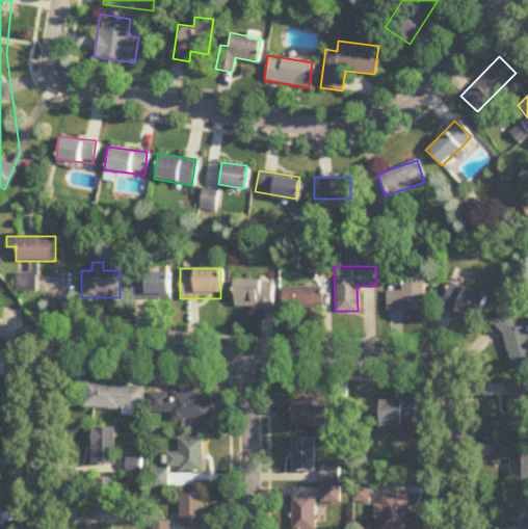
[(131,298),(168,298),(168,271),(131,271),(131,298)]
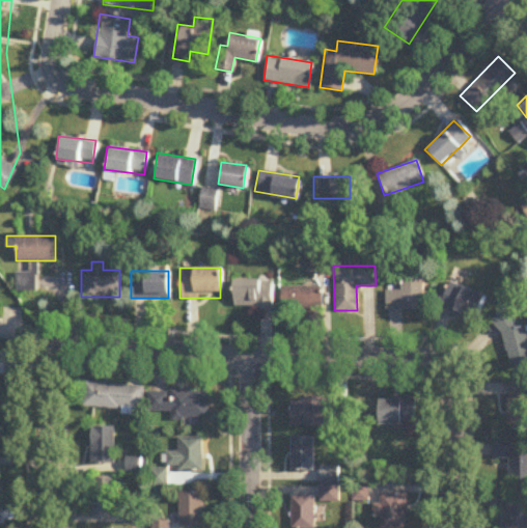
[(399,288),(384,288),(384,310),(422,310),(422,273),(399,273),(399,288)]
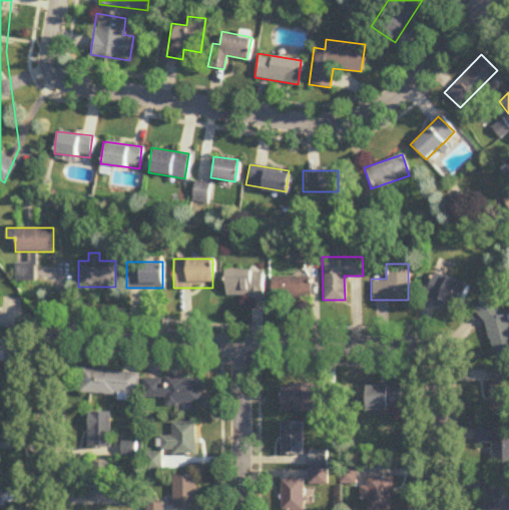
[(422,294),(457,309),(468,285),(432,270),(422,294)]
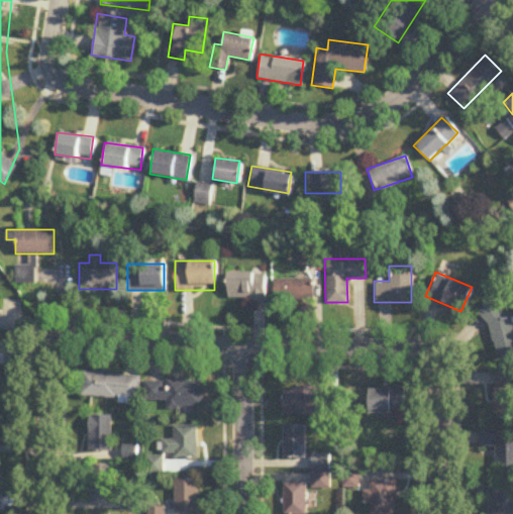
[(226,300),(264,300),(264,273),(226,273),(226,300)]
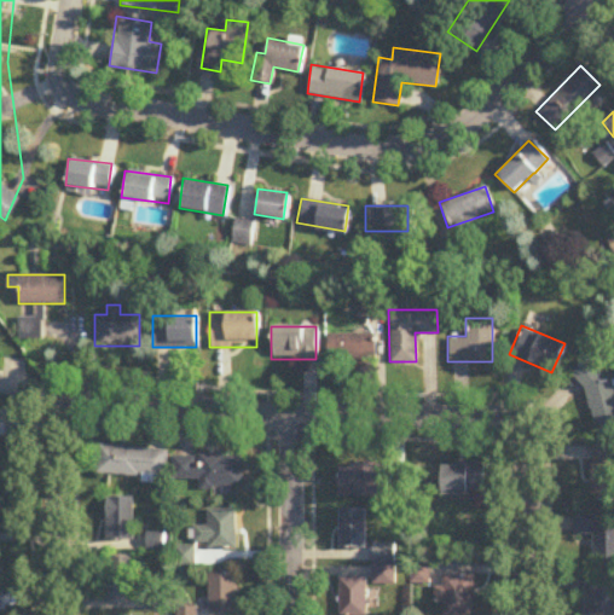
[(372,360),(372,332),(326,332),(326,360),(372,360)]
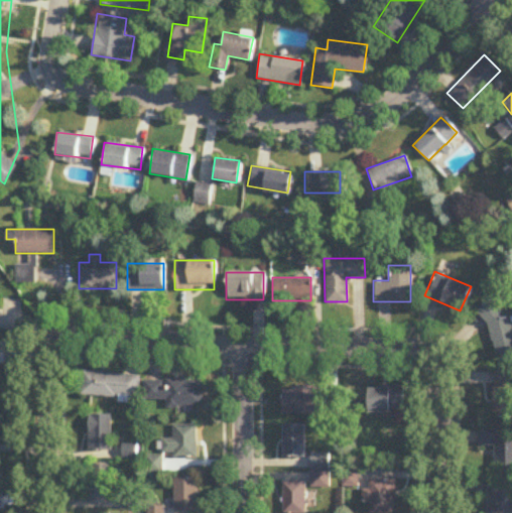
[(511,353),(511,333),(502,298),(481,303),(496,358),(511,353)]
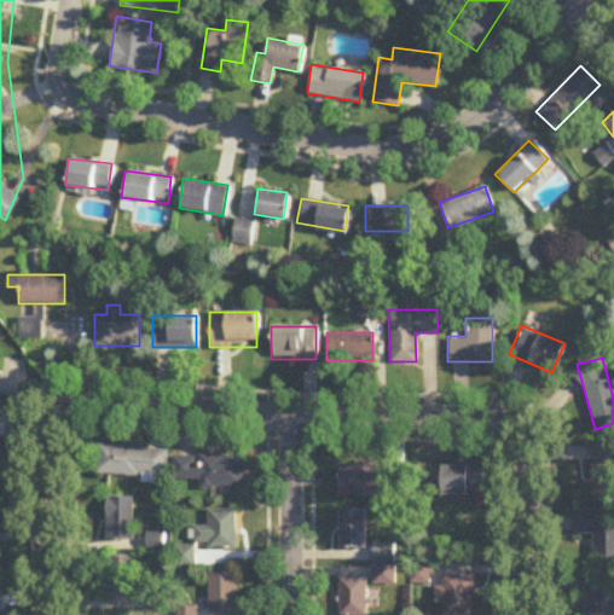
[(96,474),(163,479),(166,448),(97,444),(96,474)]
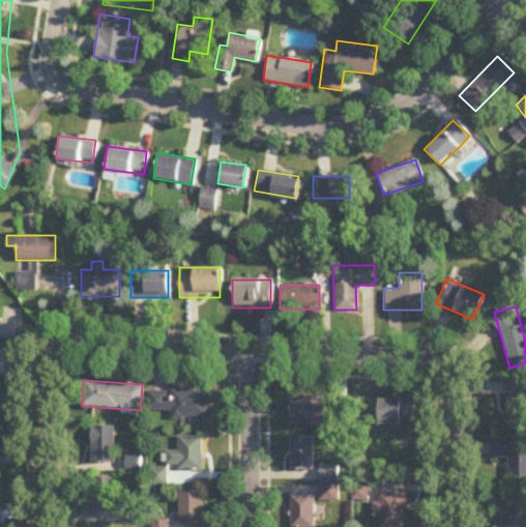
[(525,380),(504,381),(503,428),(525,428),(525,380)]
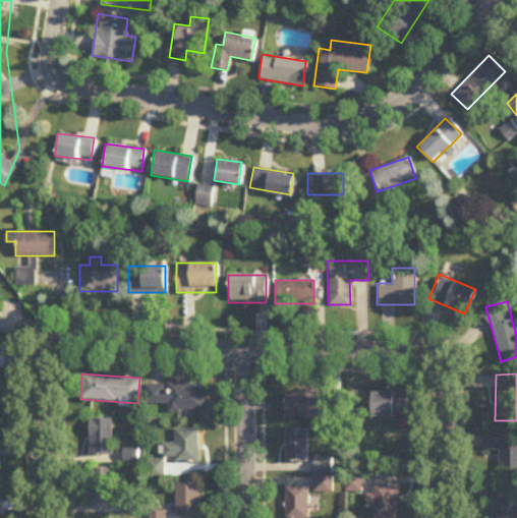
[(166,403),(166,409),(202,409),(202,383),(144,383),(144,403),(166,403)]
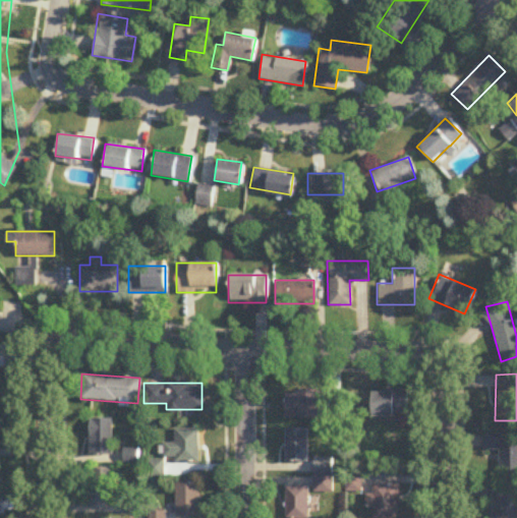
[(317,389),(282,389),(282,418),(317,418),(317,389)]
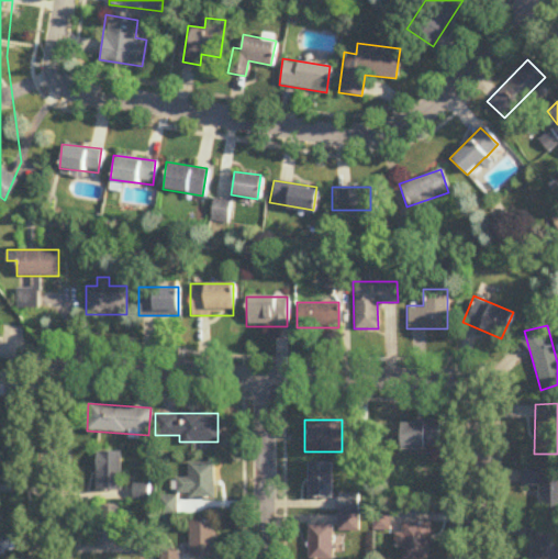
[(437,420),(399,420),(399,448),(437,448),(437,420)]
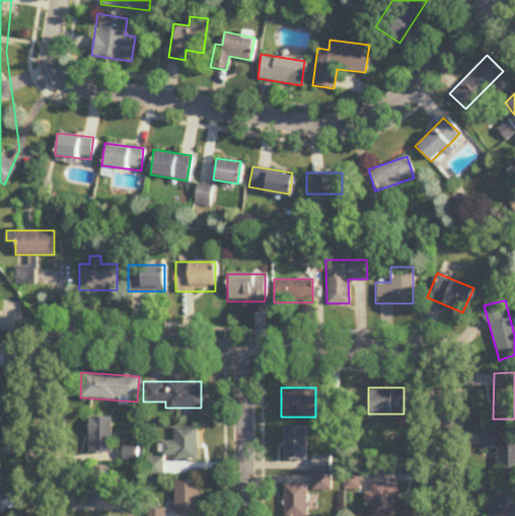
[(112,452),(112,416),(87,416),(87,452),(112,452)]
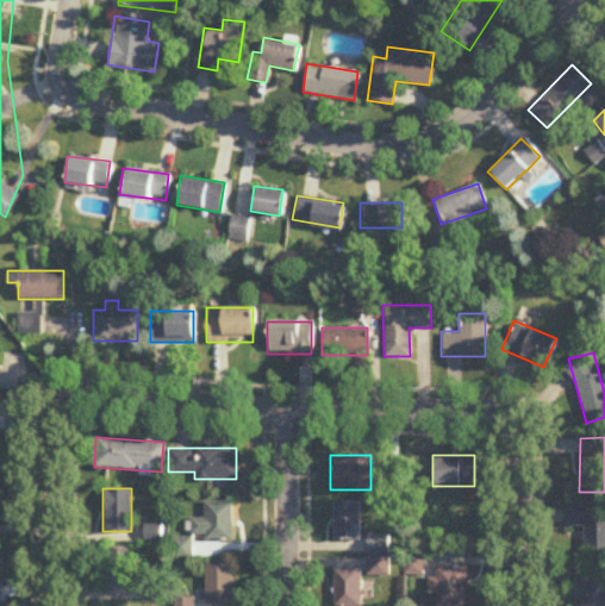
[(230,539),(230,500),(203,500),(203,517),(189,517),(189,539),(230,539)]
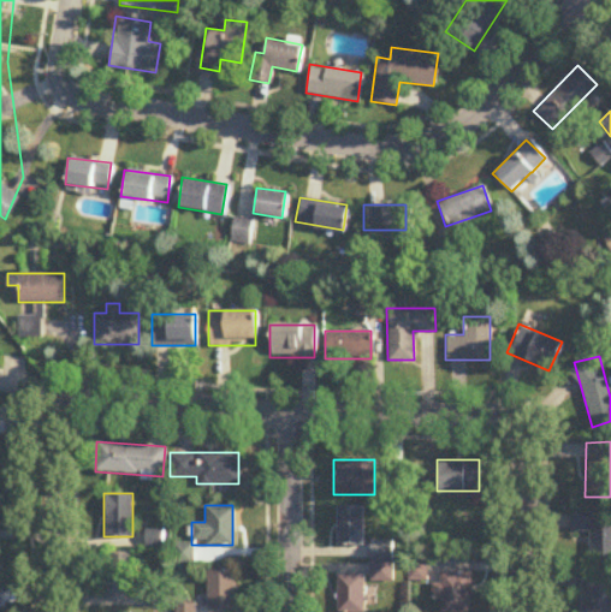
[(334,505),(334,546),(361,546),(361,505),(334,505)]
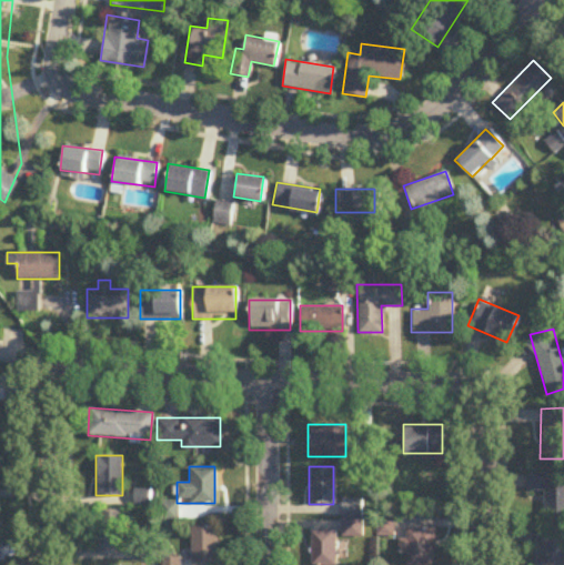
[(563,478),(556,480),(556,472),(525,471),(525,490),(543,490),(543,514),(563,513),(563,478)]
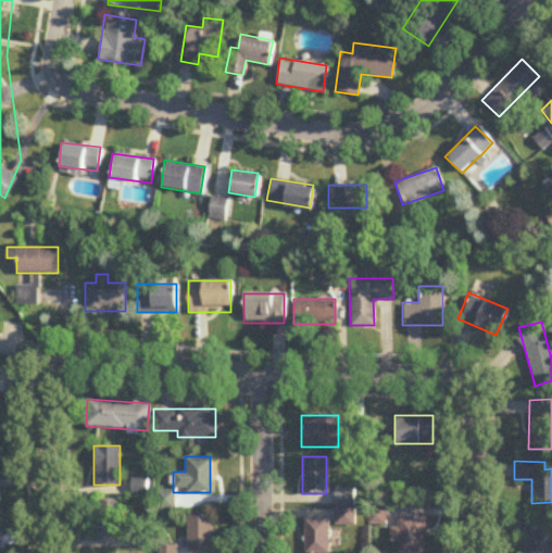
[(333,505),(352,505),(352,488),(333,488),(333,505)]
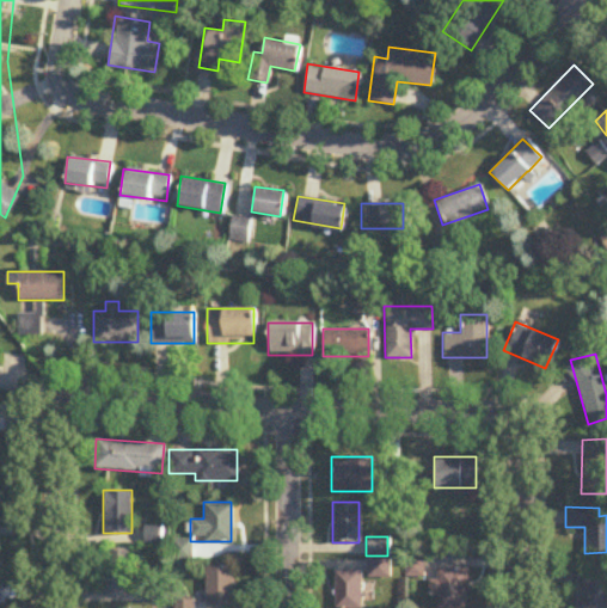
[(102,593),(132,594),(132,548),(103,548),(102,593)]
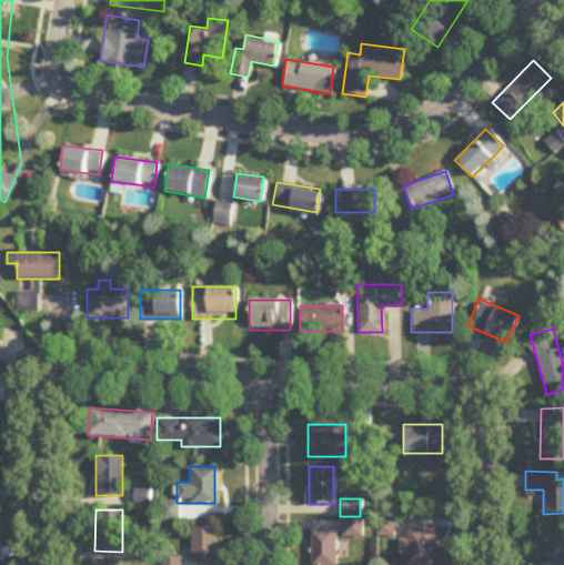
[(360,536),(360,520),(340,520),(340,536),(360,536)]
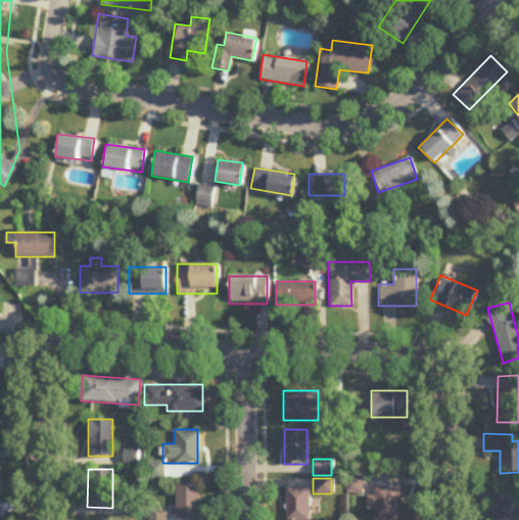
[(484,501),(490,501),(490,519),(518,519),(518,481),(484,482),(484,501)]
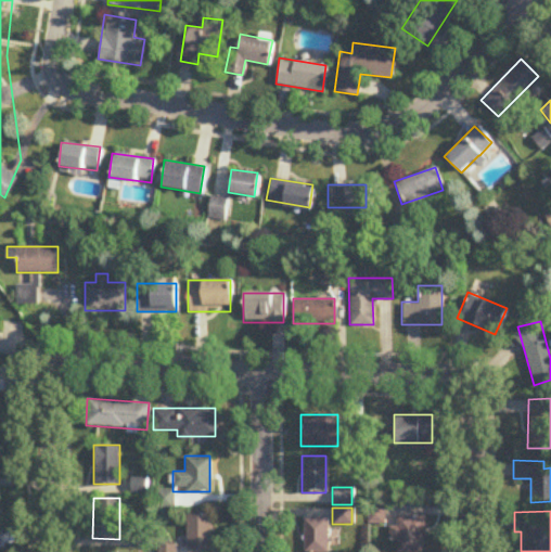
[(212,550),(212,514),(186,514),(186,550),(212,550)]
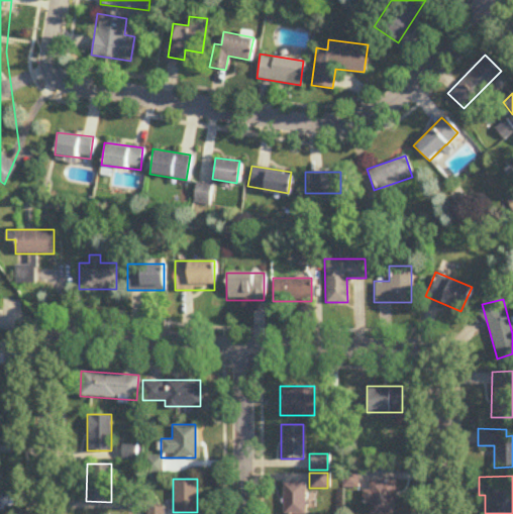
[(392,513),(392,479),(367,479),(367,488),(360,488),(360,502),(366,502),(365,513),(392,513)]
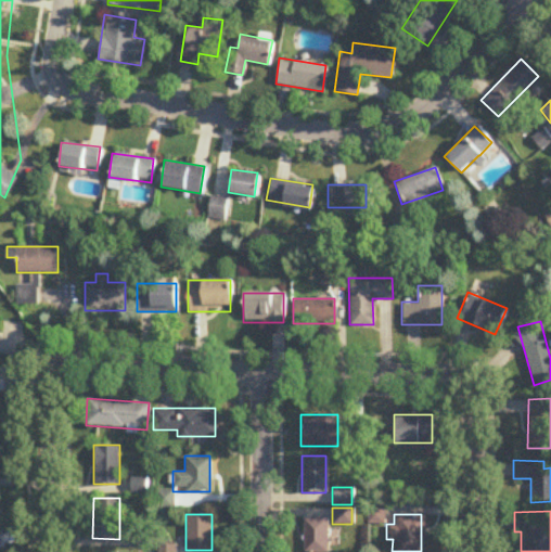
[(302,551),(325,551),(325,517),(302,517),(302,551)]
